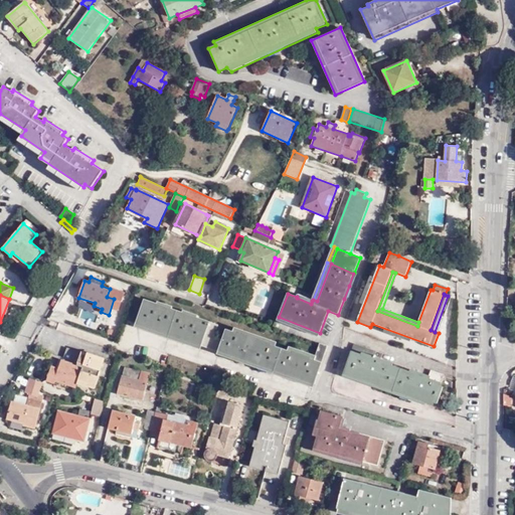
[(311,304),(312,301),(298,295),(297,297),(297,298),(311,304)]
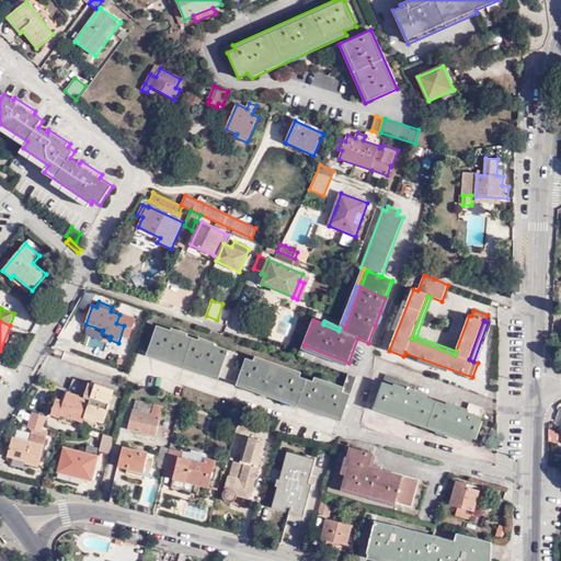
[(356,380),(347,377),(344,388),(316,378),(313,382),(300,378),(302,374),(255,357),(254,362),(247,359),(242,370),(233,368),(238,355),(229,352),(230,352),(216,346),(217,344),(199,339),(199,341),(189,338),(189,334),(172,329),(171,331),(158,327),(148,353),(343,419),(356,380)]
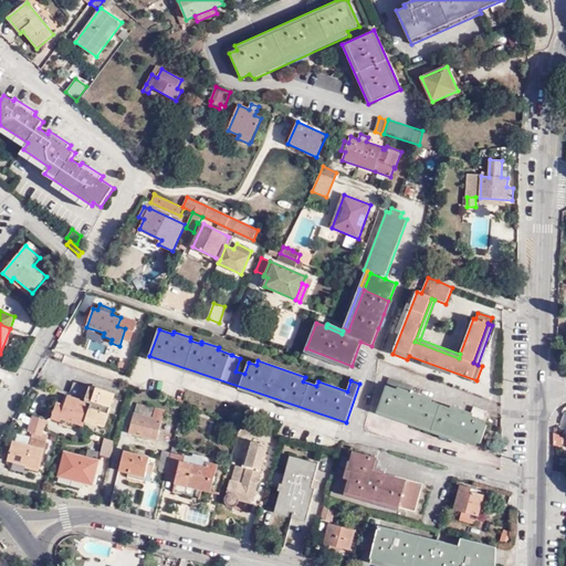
[(350,369),(352,366),(306,348),(305,352),(350,369)]
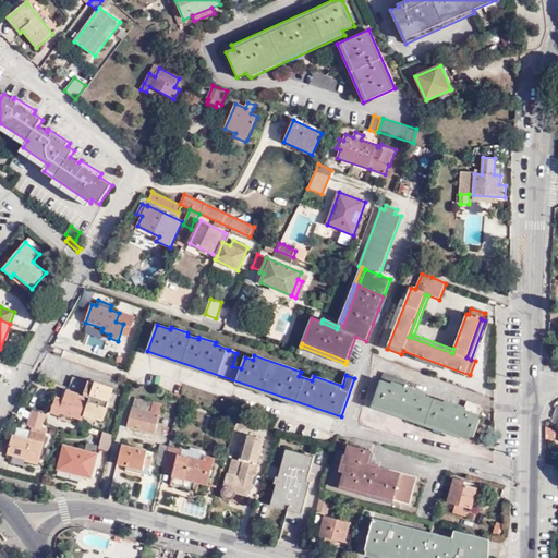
[(470,438),(481,407),(468,402),(466,408),(445,401),(444,404),(425,398),(426,393),(413,389),(415,384),(384,373),(373,404),(470,438)]
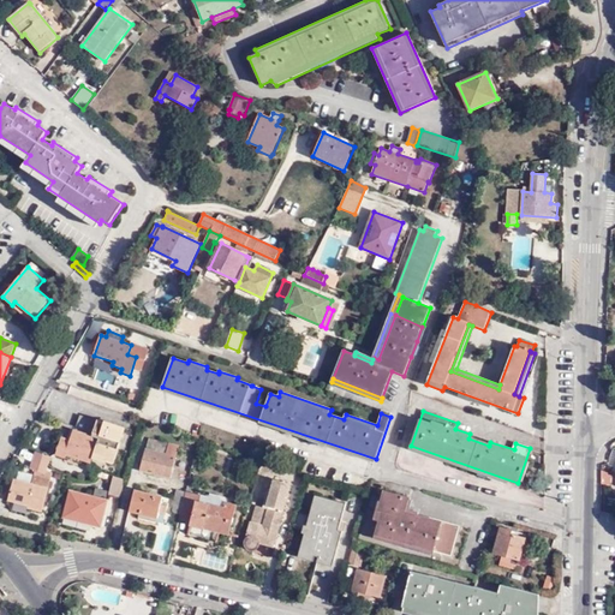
[(126,428),(106,421),(105,422),(99,419),(99,421),(81,415),(76,429),(75,429),(71,441),(63,437),(57,455),(66,458),(67,455),(91,464),(94,459),(106,464),(107,461),(114,464),(126,428)]
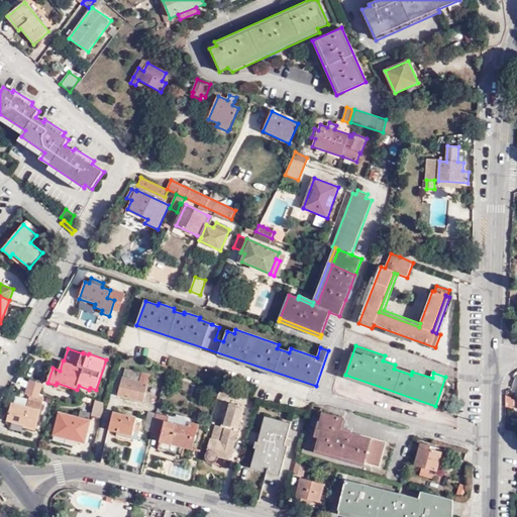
[(118,396),(143,403),(150,375),(126,369),(123,377),(122,377),(118,396)]
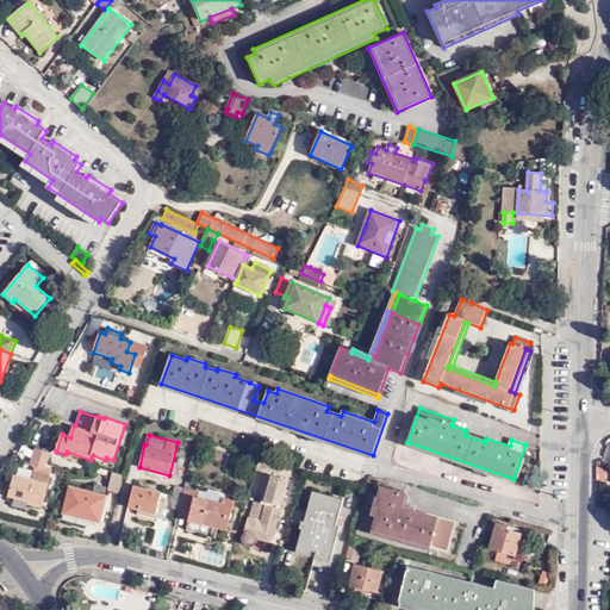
[(33,472),(47,474),(48,468),(36,465),(33,472)]
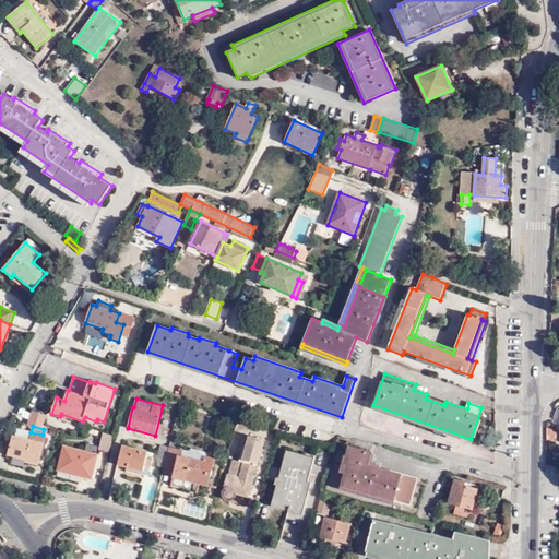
[(46,436),(43,435),(31,432),(30,440),(13,436),(8,455),(26,461),(25,463),(38,465),(46,436)]
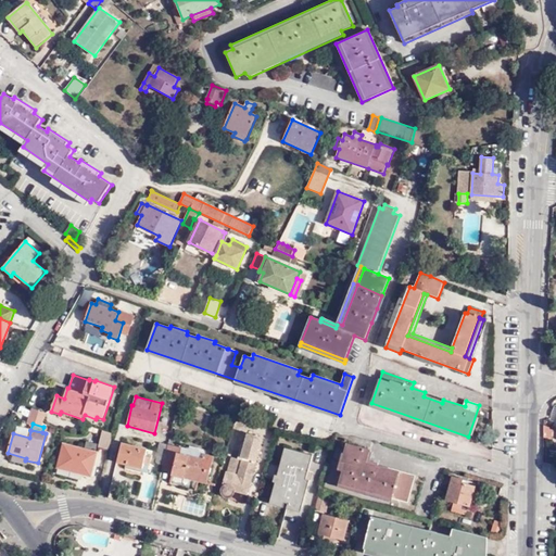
[(109,451),(113,433),(103,430),(99,445),(99,447),(109,451)]
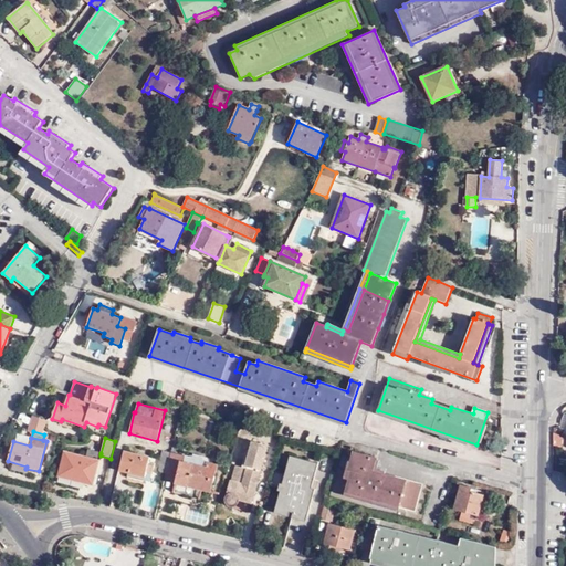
[(240,501),(251,503),(268,447),(252,442),(245,468),(236,464),(227,496),(226,498),(224,500),(226,502),(226,503),(227,504),(229,506),(231,507),(233,507),(236,506),(238,504),(239,504),(240,501)]
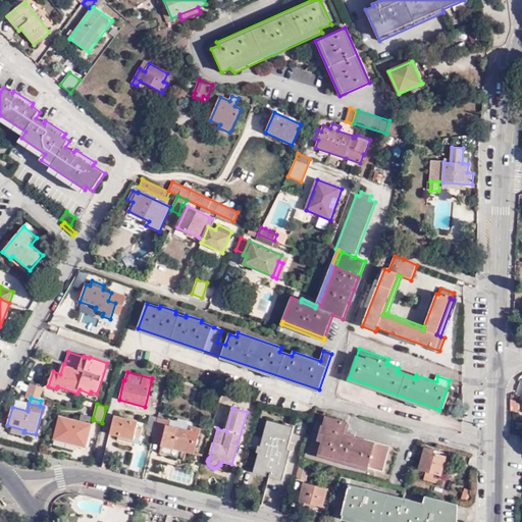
[(86,448),(93,420),(93,418),(82,414),(80,421),(60,416),(54,439),(86,448)]
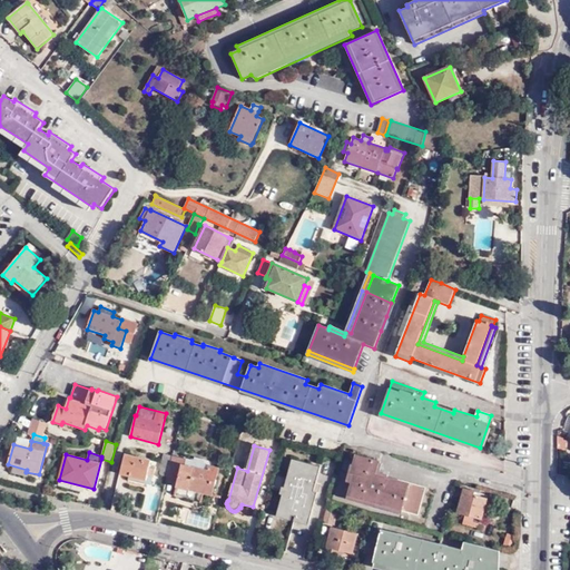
[(149,468),(151,461),(125,454),(120,474),(129,477),(147,481),(148,475),(149,468)]
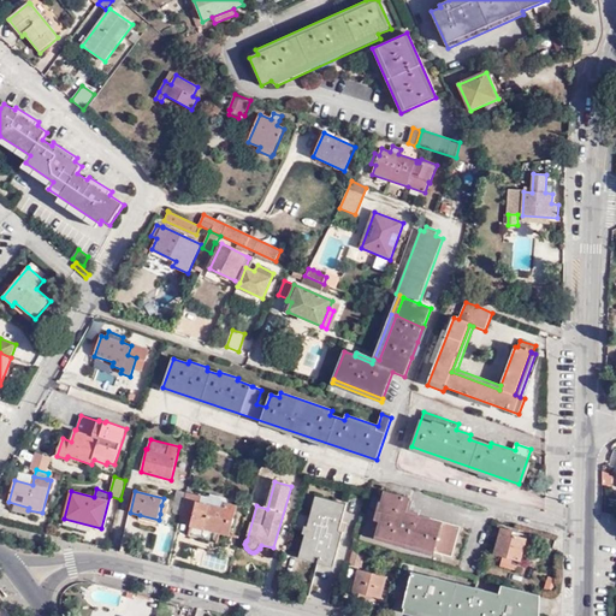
[(182,508),(187,492),(178,491),(173,505),(175,507),(182,508)]
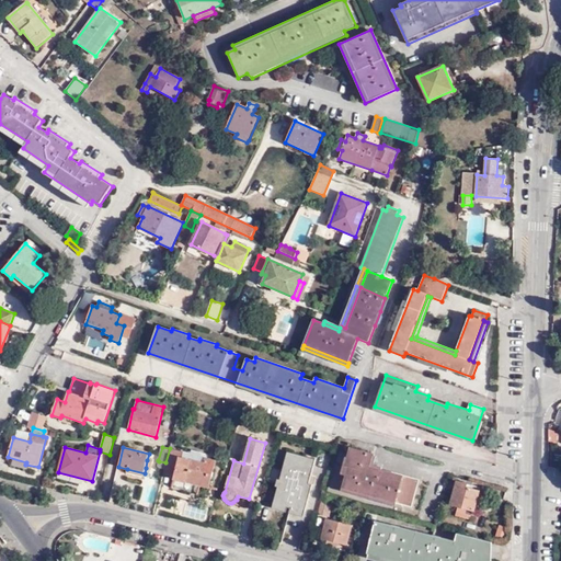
[(216,460),(170,448),(165,462),(164,470),(163,472),(174,476),(173,480),(209,489),(216,460)]
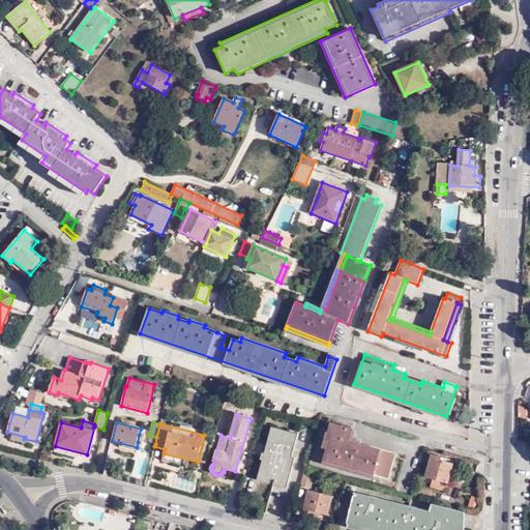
[(324,461),(331,463),(343,466),(388,479),(395,454),(349,442),(353,430),(331,423),(328,432),(330,433),(327,441),(330,442),(328,449),(327,449),(324,461)]
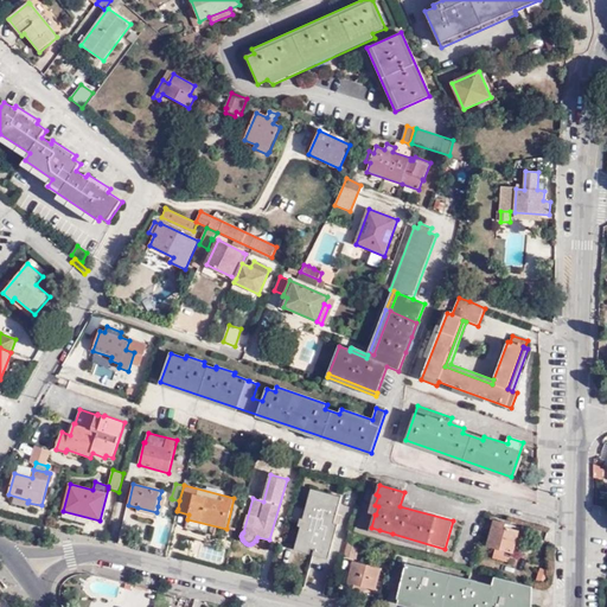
[(343,498),(311,489),(295,545),(330,555),(339,525),(334,524),(343,498)]
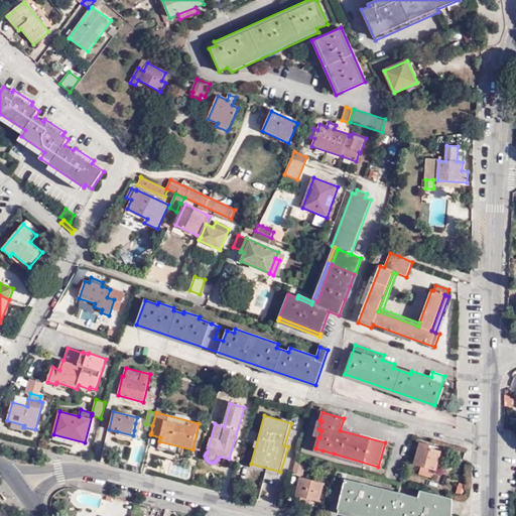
[(151,432),(152,425),(146,424),(144,430),(151,432)]
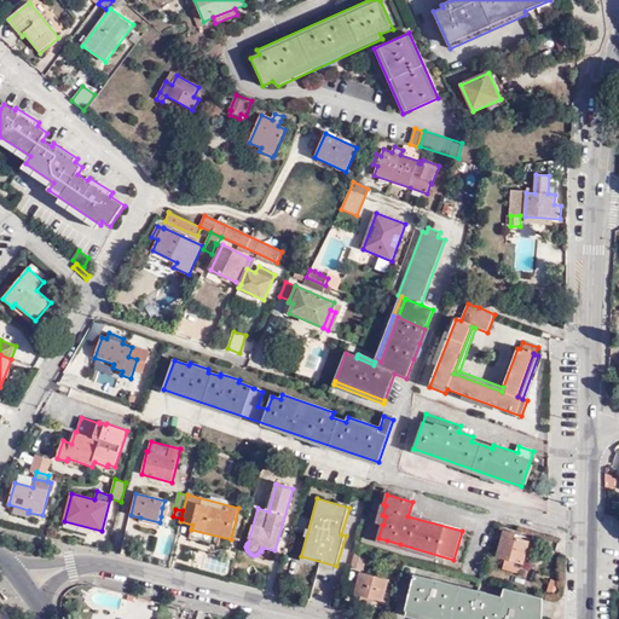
[(504,532),(497,557),(507,560),(522,565),(524,565),(530,543),(514,538),(515,534),(504,532)]
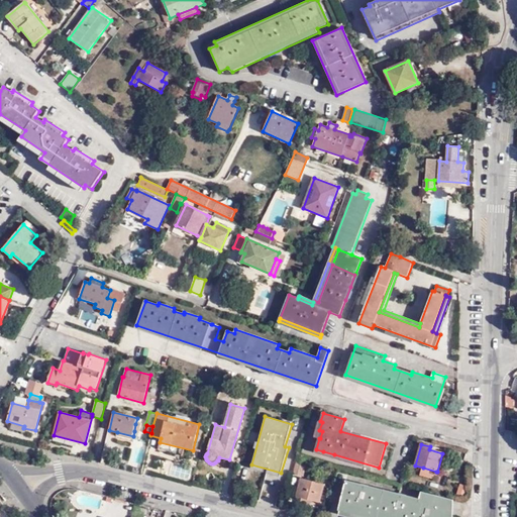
[(293,475),(304,477),(308,461),(297,458),(293,475)]
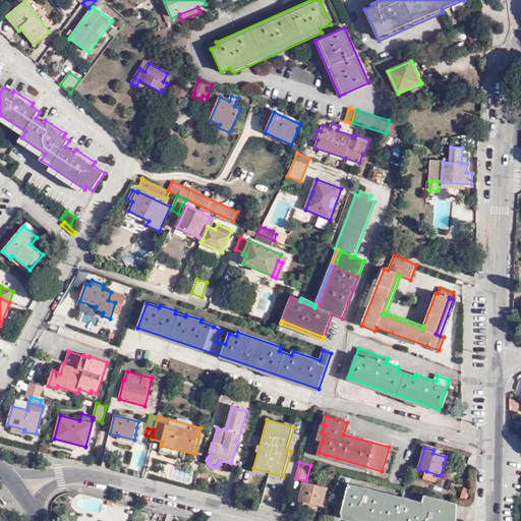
[(438,482),(440,475),(426,471),(423,479),(437,483),(438,482)]
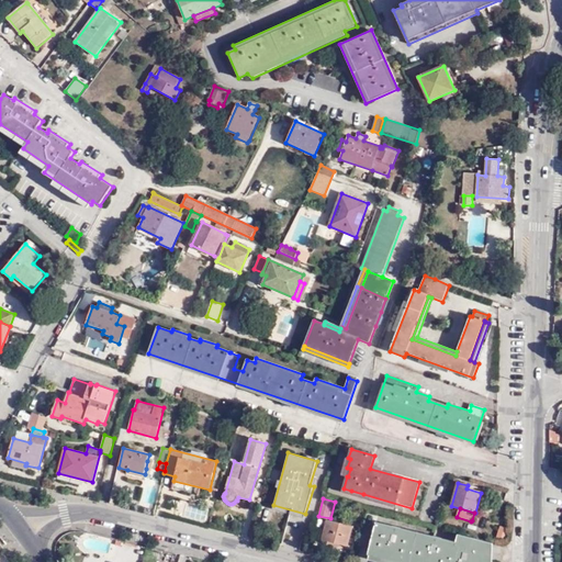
[(353,527),(326,520),(321,542),(338,547),(339,544),(348,547),(353,527)]
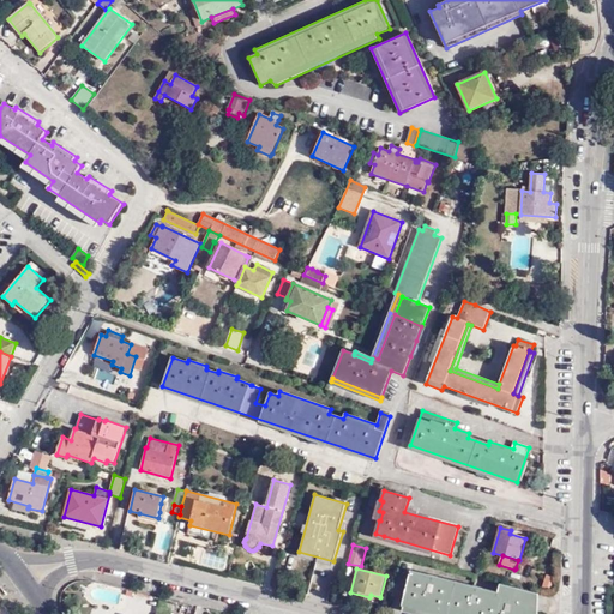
[(402,607),(432,613),(492,613),(493,611),(498,613),(503,597),(497,596),(498,591),(411,571),(402,607)]
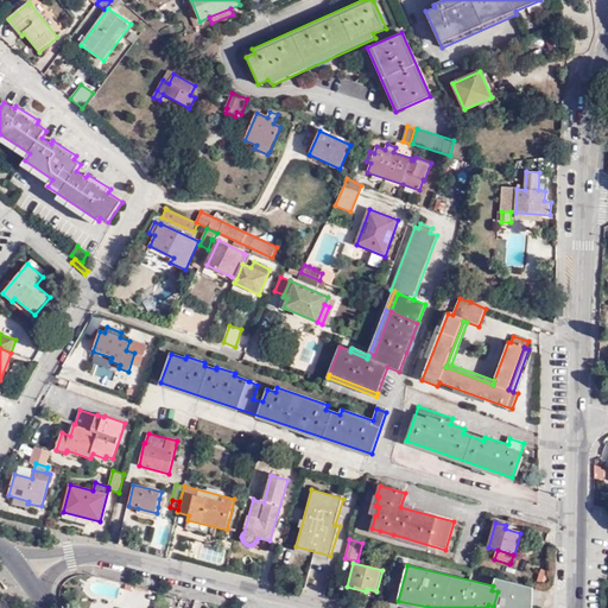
[(532,607),(533,588),(495,578),(493,586),(492,590),(498,591),(493,607),(488,605),(487,607),(532,607)]
